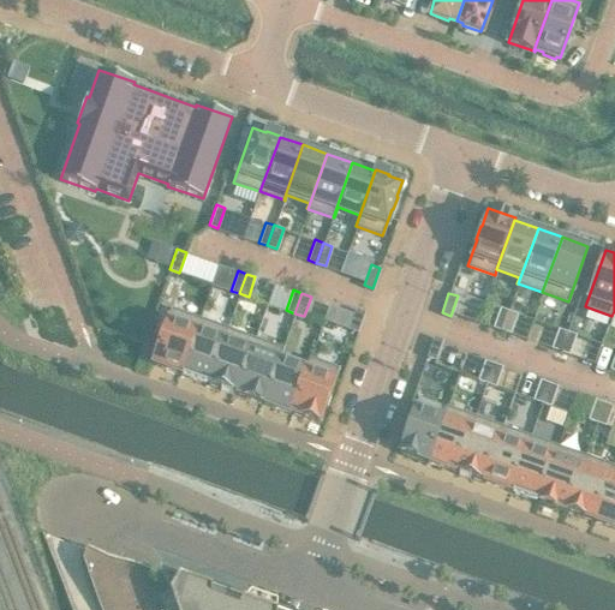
[(500,305),(493,326),(502,329),(509,309),(500,305)]
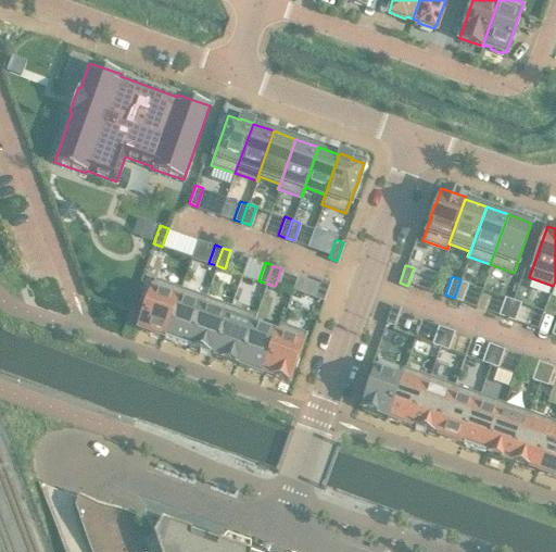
[(137,327),(163,336),(180,286),(155,277),(137,327)]
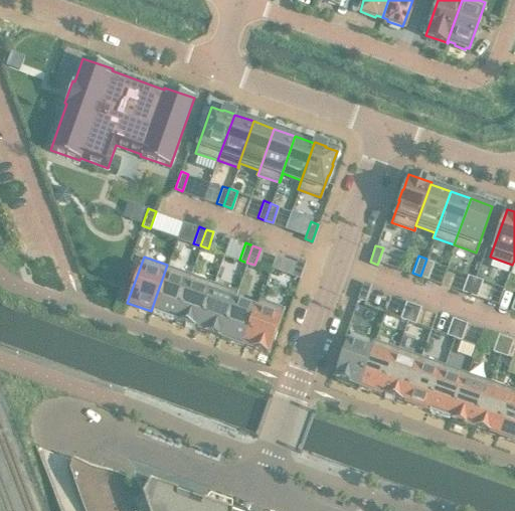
[(300,277),(306,261),(298,258),(292,274),(300,277)]
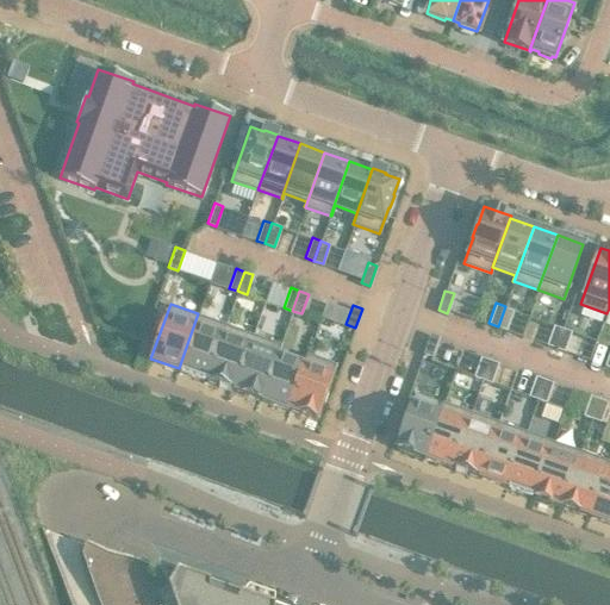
[(505,306),(498,326),(506,329),(514,310),(505,306)]
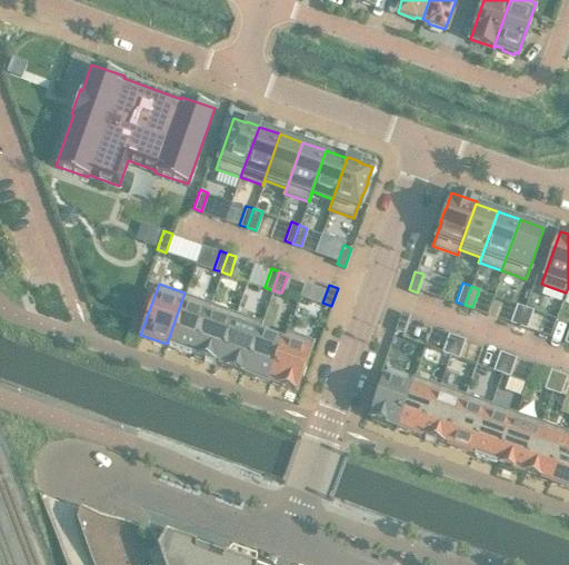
[(211,303),(185,293),(167,344),(192,353),(211,303)]
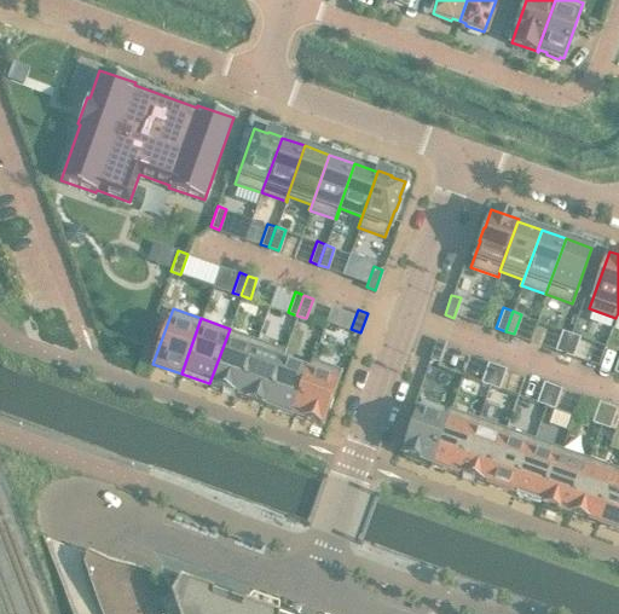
[(237,393),(256,339),(230,329),(209,383),(209,384),(237,394),(237,393)]
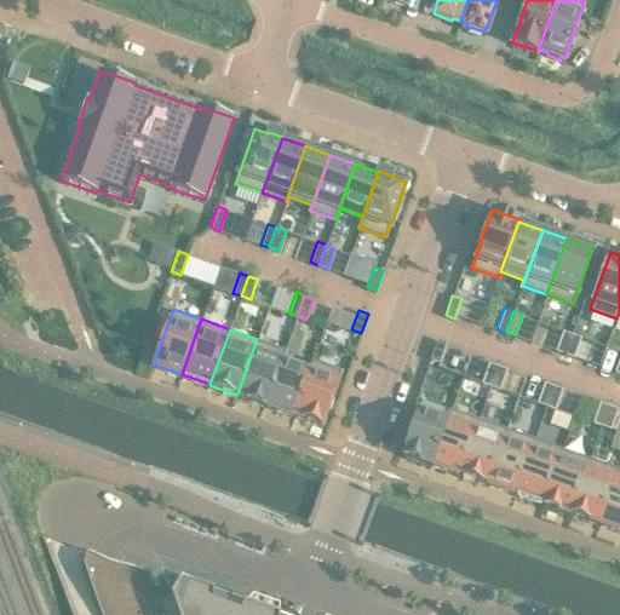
[(564,352),(572,332),(563,329),(556,349),(564,352)]
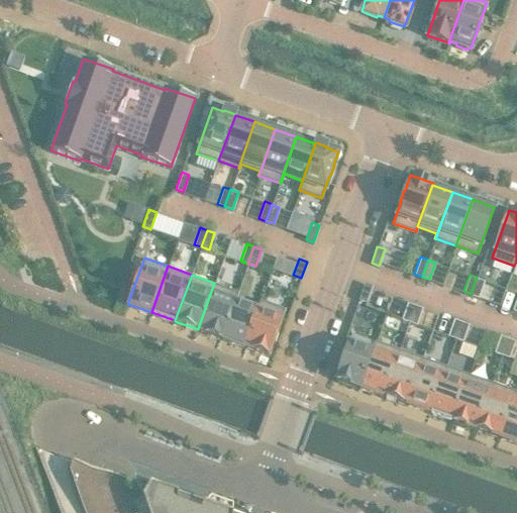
[(471,294),(479,297),(484,280),(477,277),(471,294)]
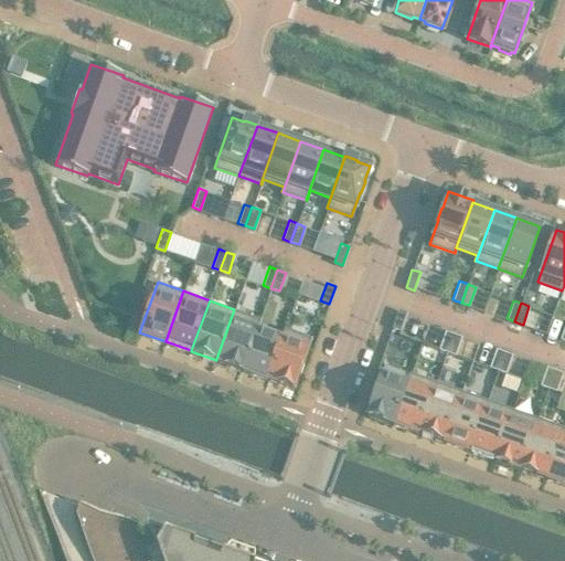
[(401,329),(406,311),(398,308),(392,327),(401,329)]
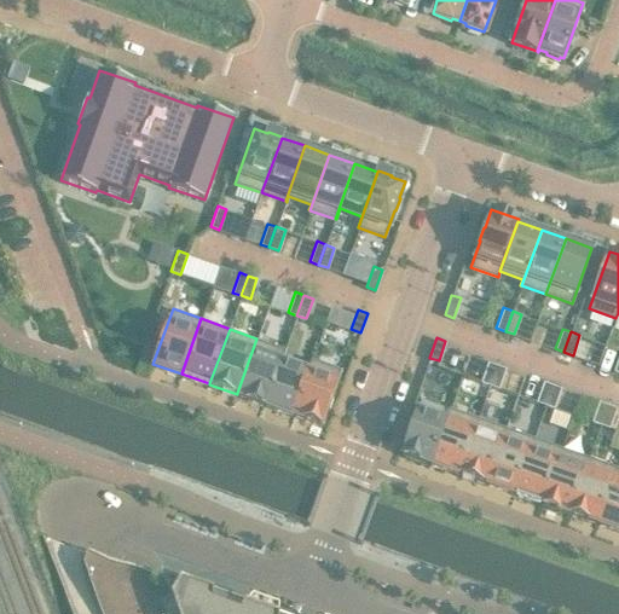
[(284,348),(256,339),(237,393),(247,397),(247,398),(262,404),(262,403),(265,404),(284,348)]
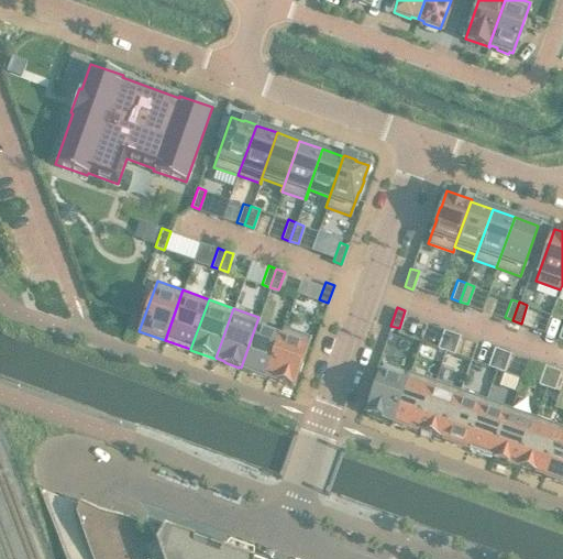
[(258,317),(241,368),(266,376),(284,326),(283,326),(279,336),(256,327),(260,317),(258,317)]
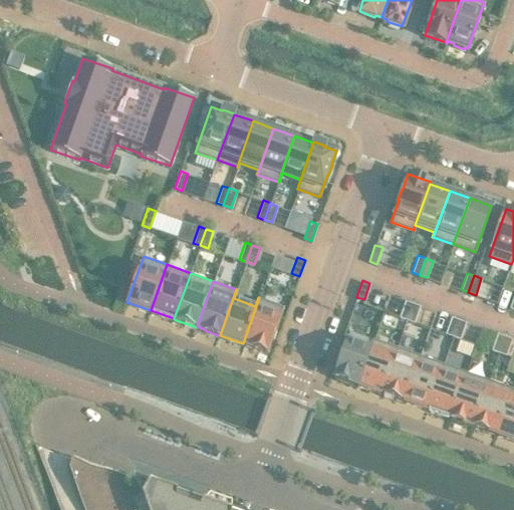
[(266,351),(267,351),(272,338),(273,338),(276,328),(283,306),(259,297),(243,343),(251,346),(266,351)]
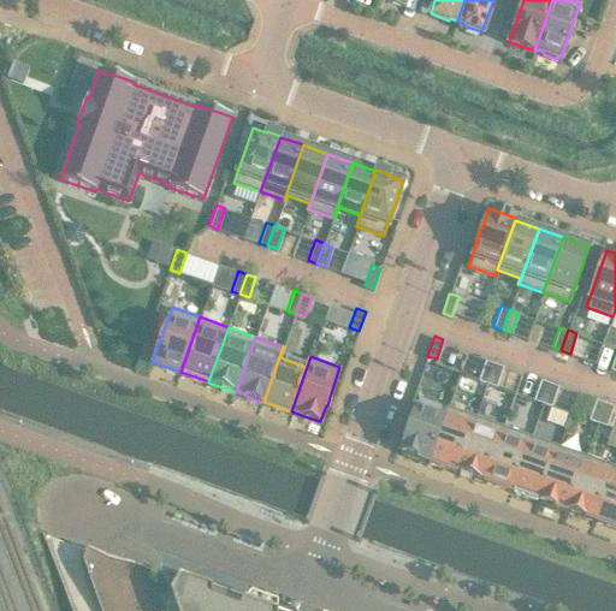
[(478,379),(487,383),(495,362),(485,359),(478,379)]
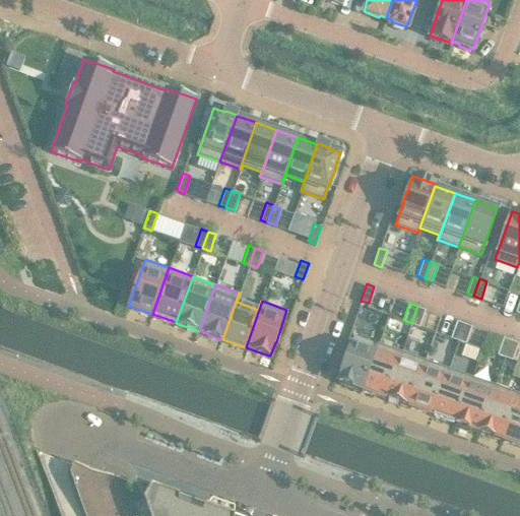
[(417,306),(411,323),(418,325),(425,309),(417,306)]
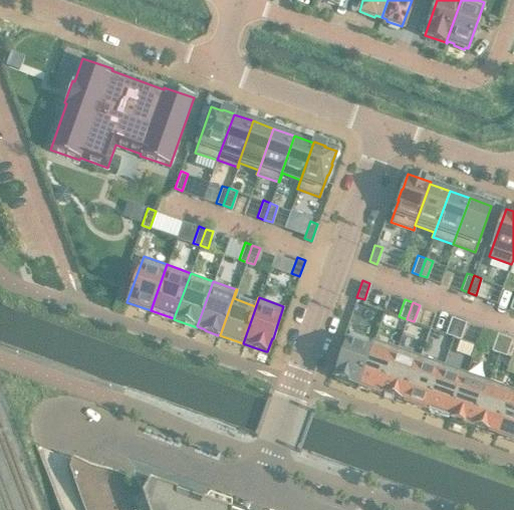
[(453,335),(459,318),(451,316),(445,332),(453,335)]
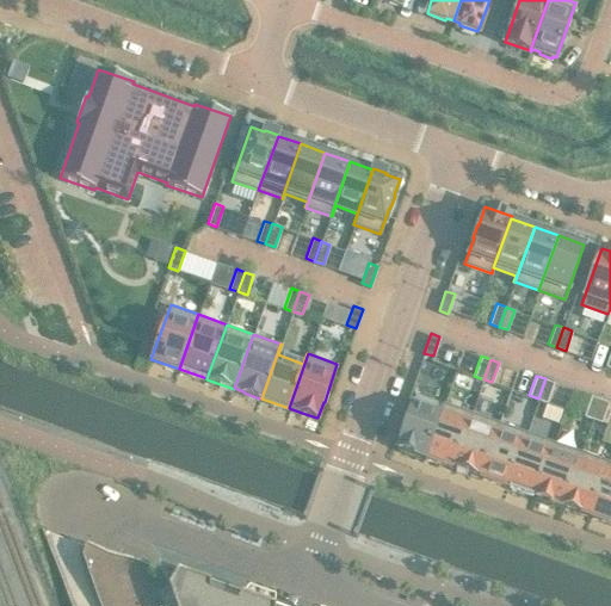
[(547,402),(554,382),(545,378),(538,399),(547,402)]
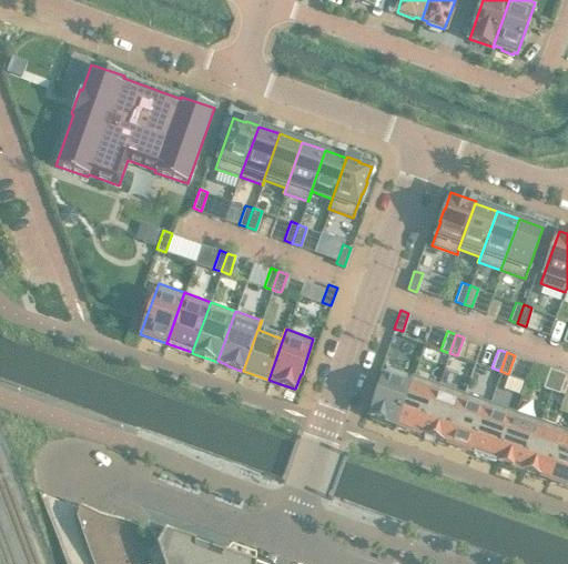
[(543,386),(551,389),(558,371),(549,368),(543,386)]
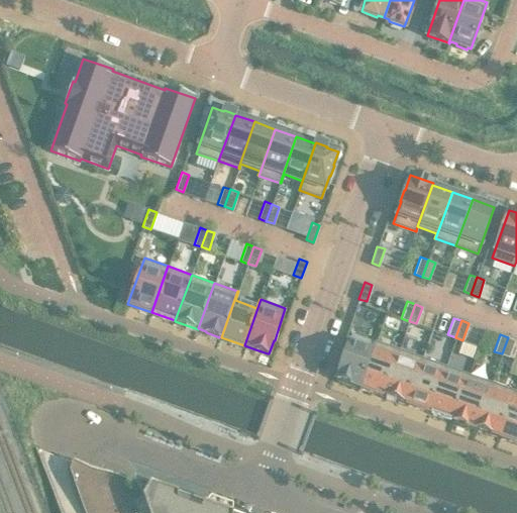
[(508,337),(502,353),(509,356),(515,339),(508,337)]
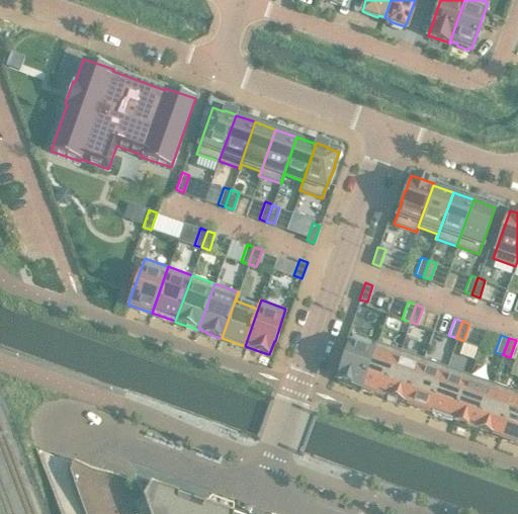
[(352,383),(360,387),(376,341),(375,340),(372,350),(349,341),(344,354),(340,364),(341,365),(336,378),(339,379),(338,379),(351,384),(352,383)]
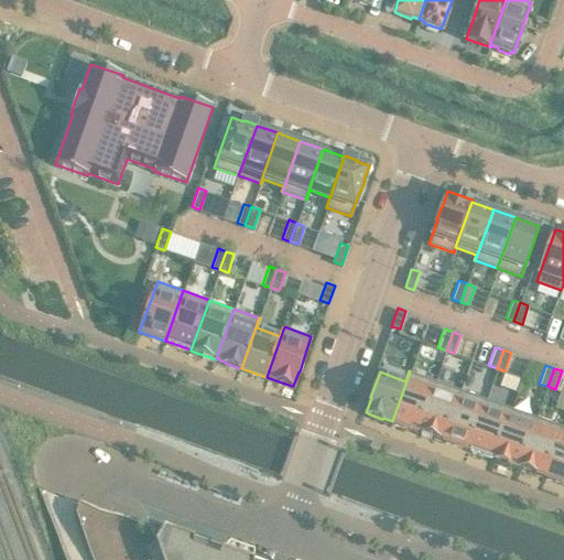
[(418,431),(435,380),(410,372),(392,421),(418,431)]
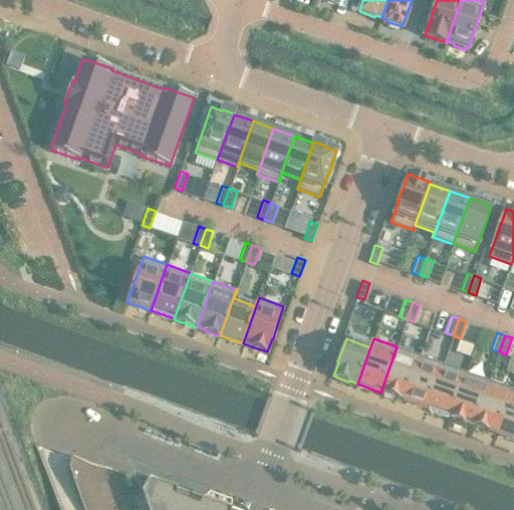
[(403,401),(404,401),(420,354),(397,346),(380,393),(403,401)]
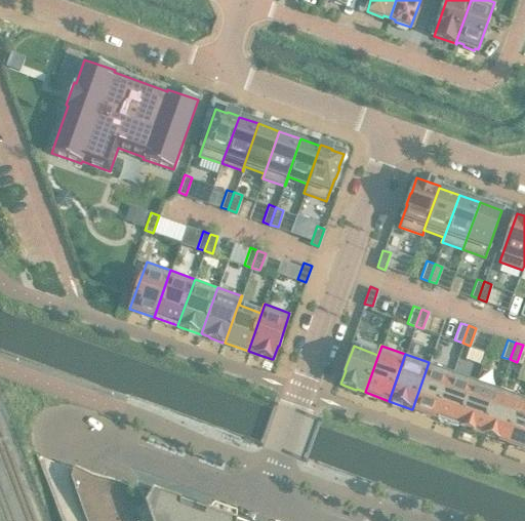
[(452,370),(429,362),(412,409),(436,417),(452,370)]
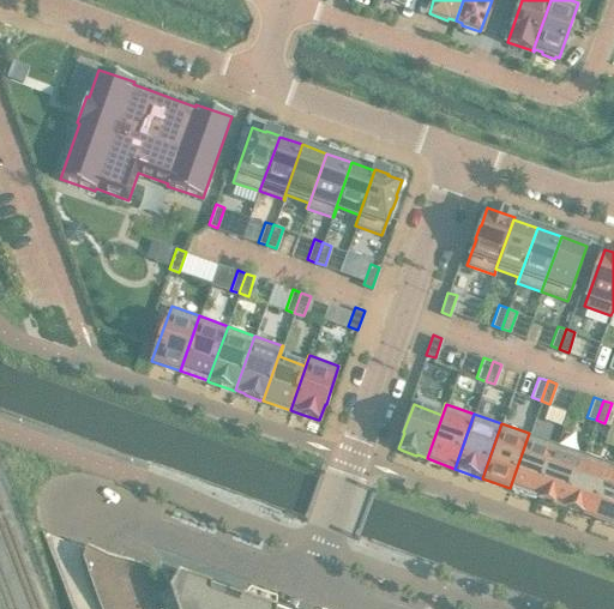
[(529,433),(510,488),(537,498),(557,442),(529,433)]
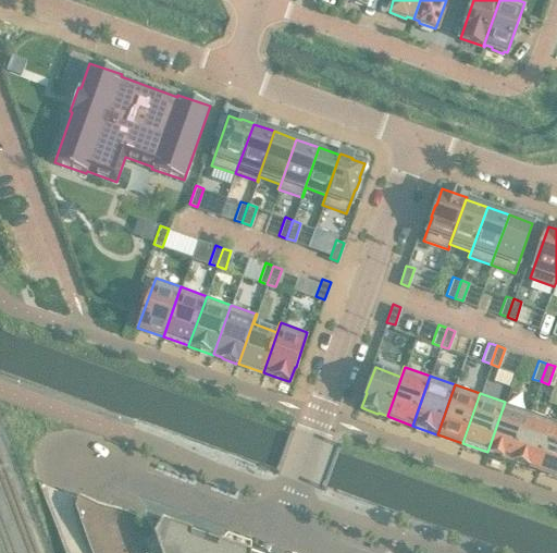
[(505,402),(487,452),(490,453),(489,453),(503,458),(504,457),(512,461),(530,412),(505,402)]
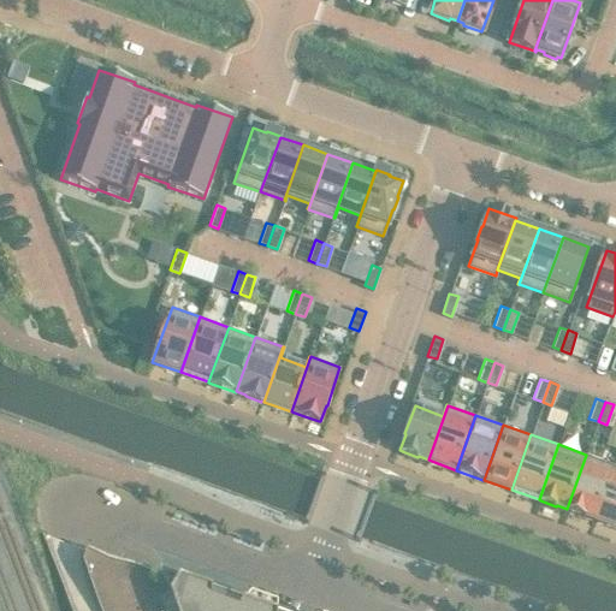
[(594,518),(614,464),(586,455),(567,509),(567,510),(585,516),(594,518)]
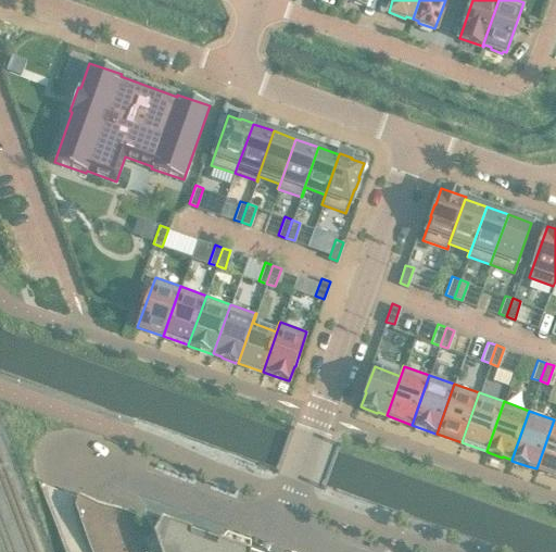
[(536,468),(555,475),(555,419),(554,419),(536,468)]
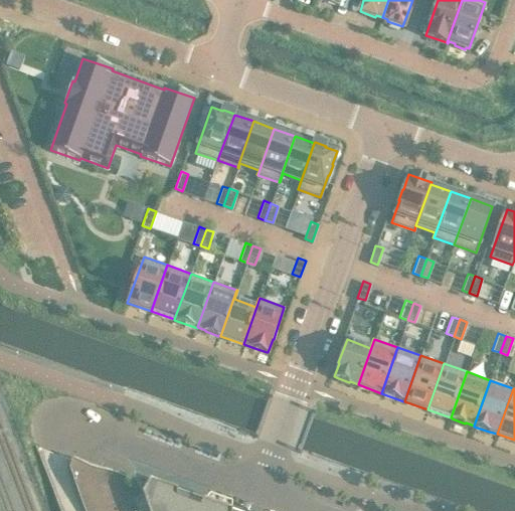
[(144,510),(133,481),(90,459),(81,457),(70,454),(46,449),(68,510),(144,510)]
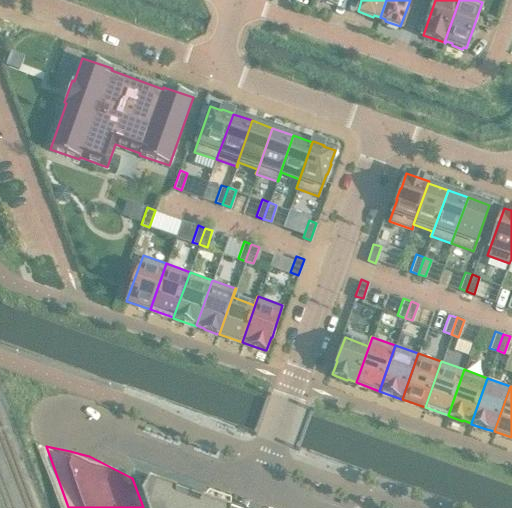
[(219,507),(136,479),(147,507),(219,507)]
